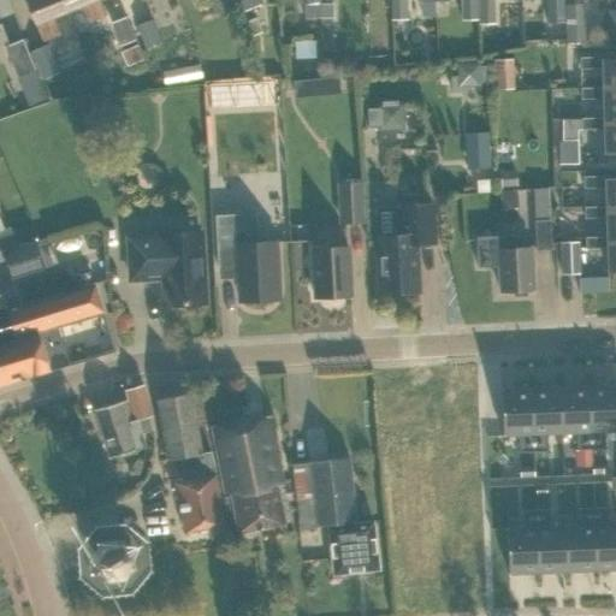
[(53,18),(67,12),(61,0),(28,0),(27,1),(36,24),(39,24),(45,40),(47,40),(59,35),(53,18)]
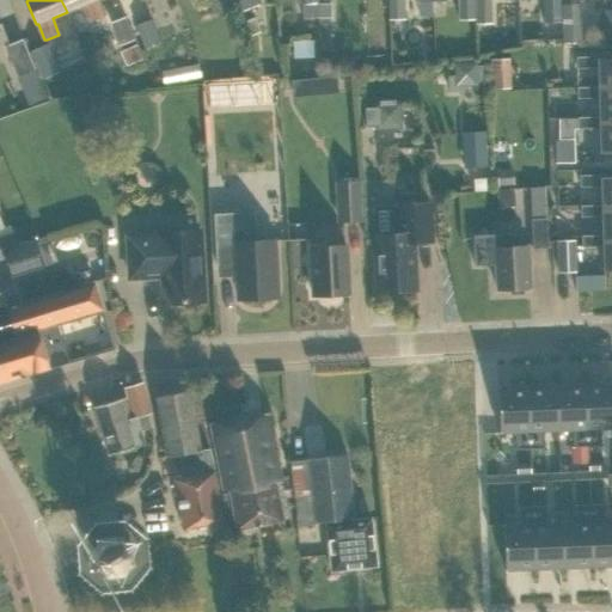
[(61,0),(67,12),(84,5),(90,22),(104,16),(98,0),(61,0)]
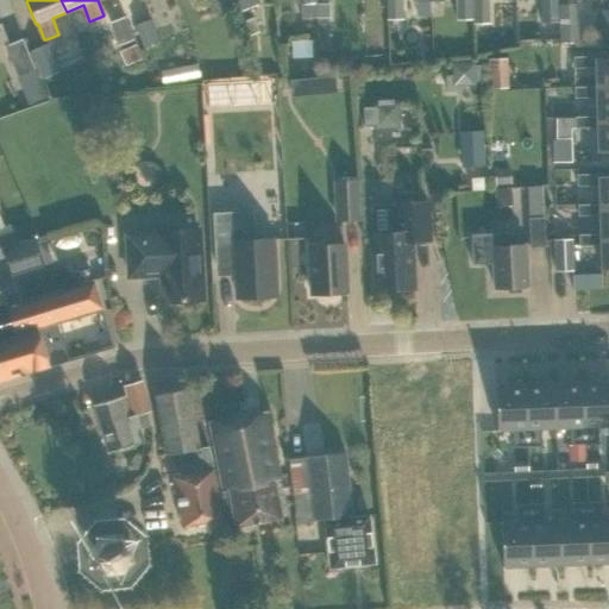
[(211,0),(218,16),(236,10),(232,0),(211,0)]
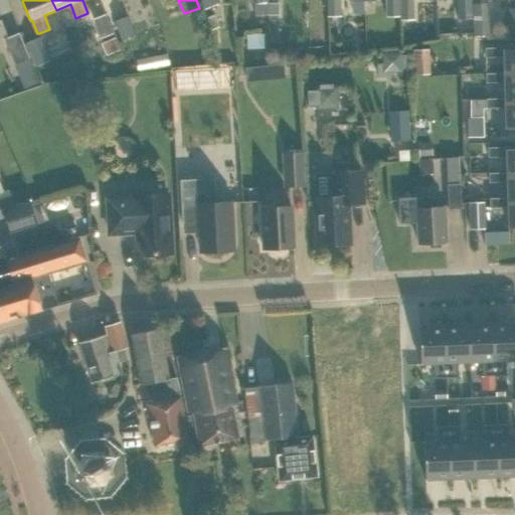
[(219,3),(217,0),(198,0),(202,10),(219,3)]
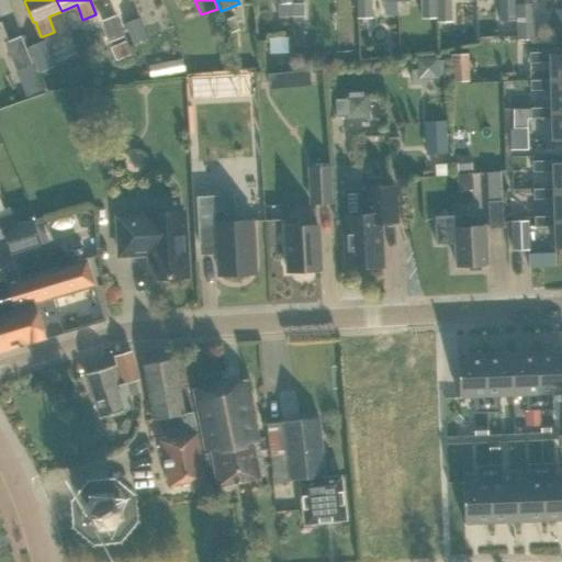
[(372,18),(371,0),(356,0),(357,19),(372,18)]
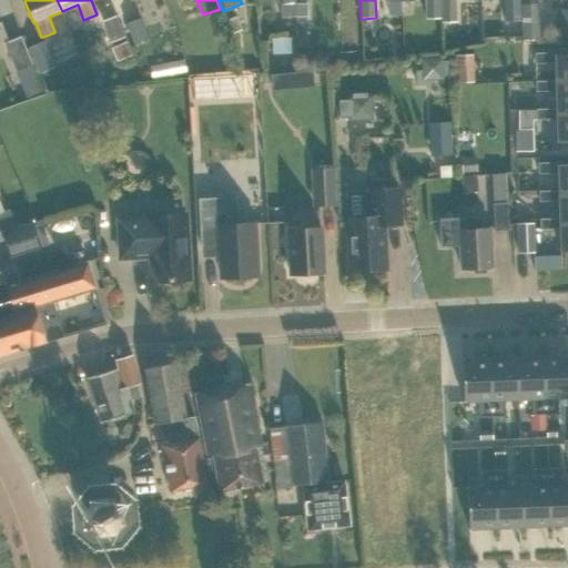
[(440,19),(439,0),(424,0),(425,19),(440,19)]
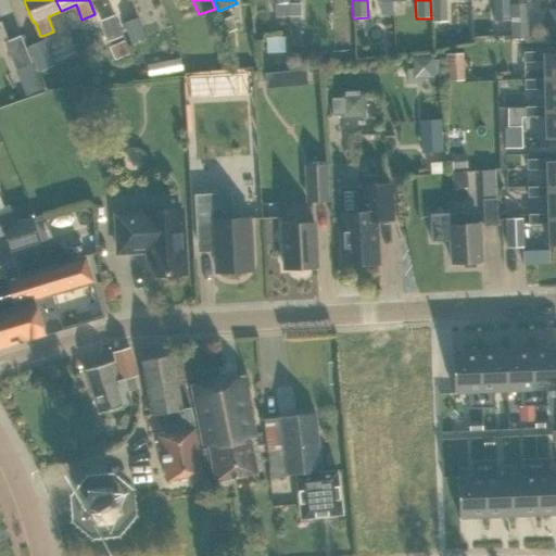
[(446,22),(446,0),(432,0),(432,22),(446,22)]
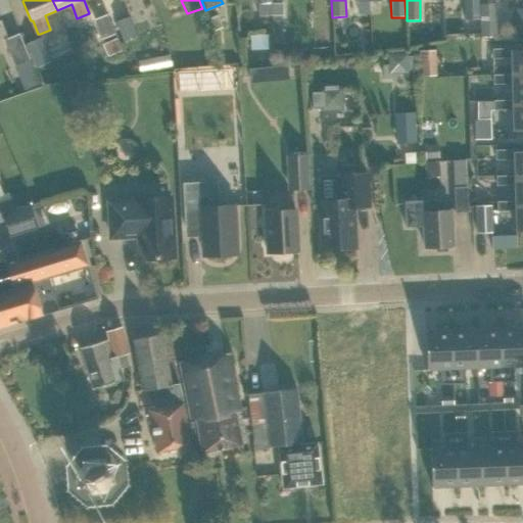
[(480,19),(479,0),(463,0),(465,19),(480,19)]
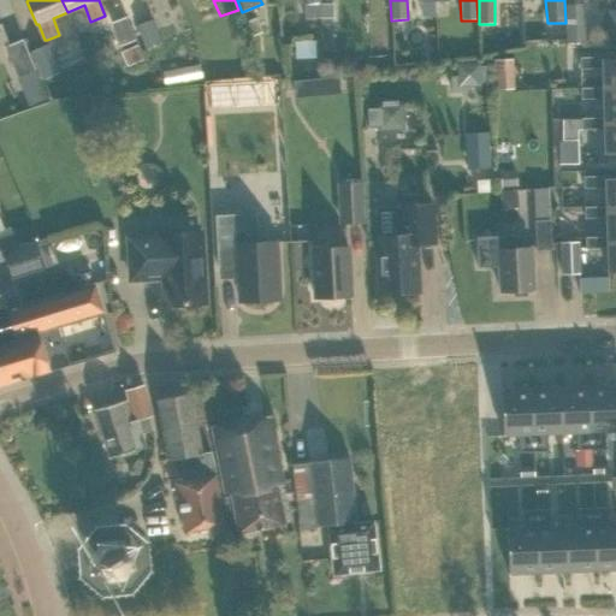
[(320,19),(333,18),(333,5),(320,5),(320,19)]
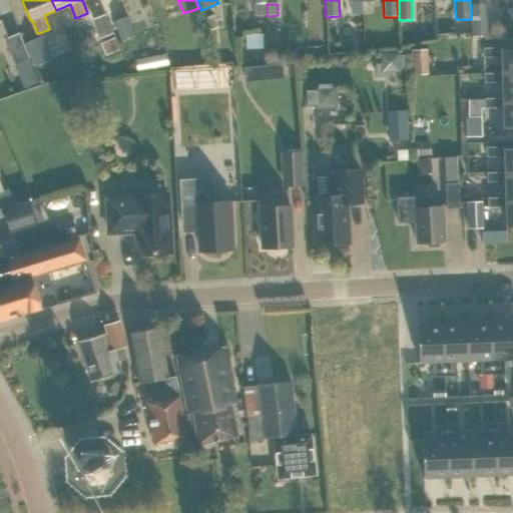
[(488,35),(487,4),(471,4),(472,35),(488,35)]
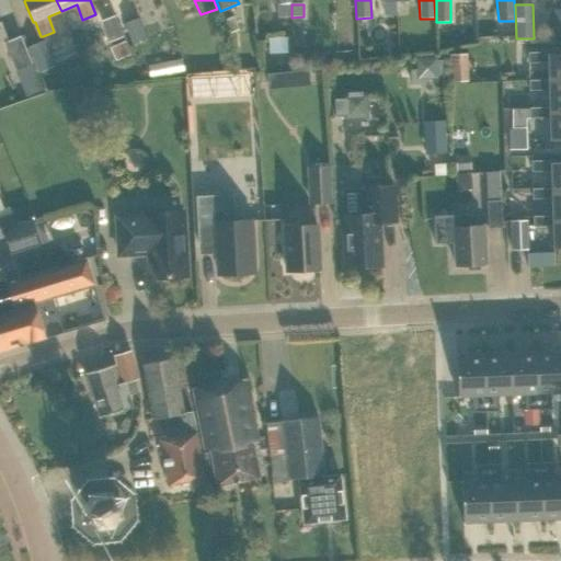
[(101,21),(110,42),(124,36),(115,15),(101,21)]
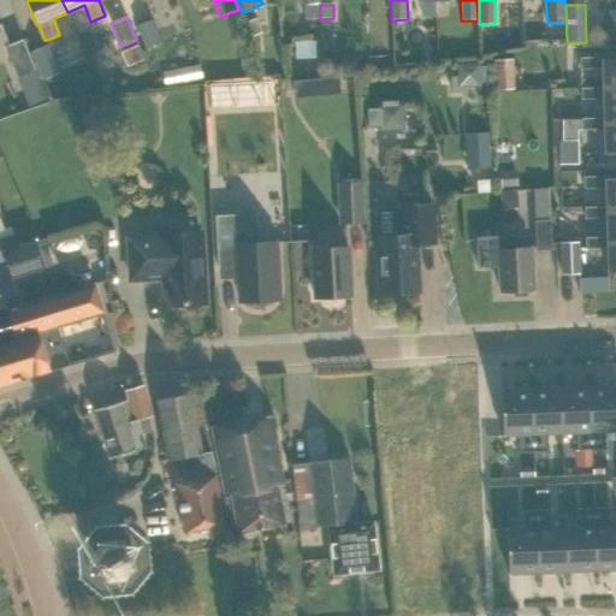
[(160,42),(152,21),(136,27),(144,48),(160,42)]
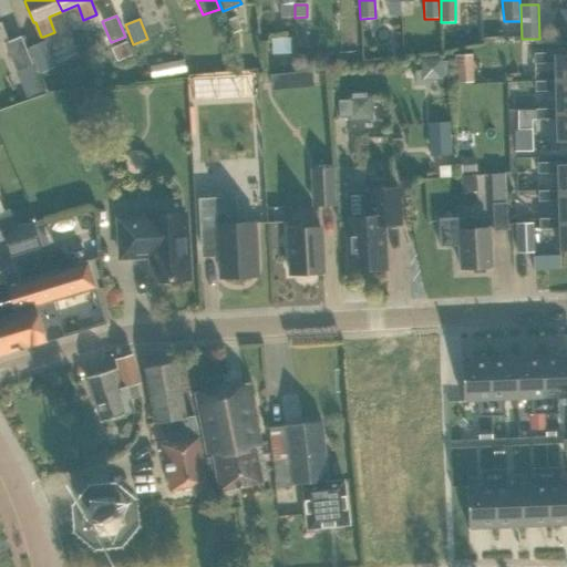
[(4,43),(17,71),(32,64),(20,37),(4,43)]
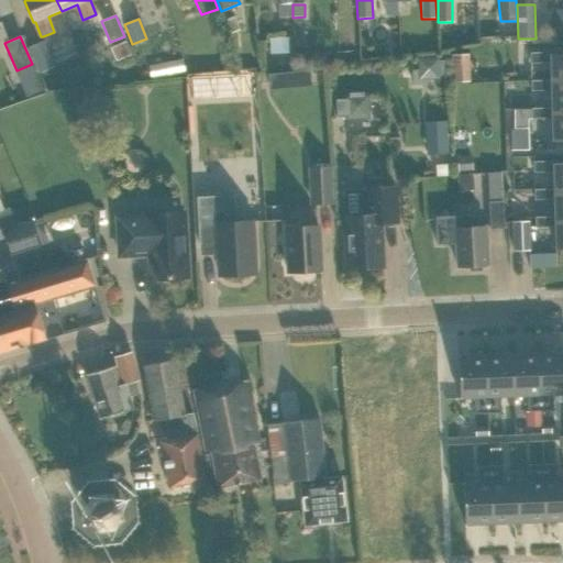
[(241,55),(255,54),(254,37),(240,37),(241,55)]
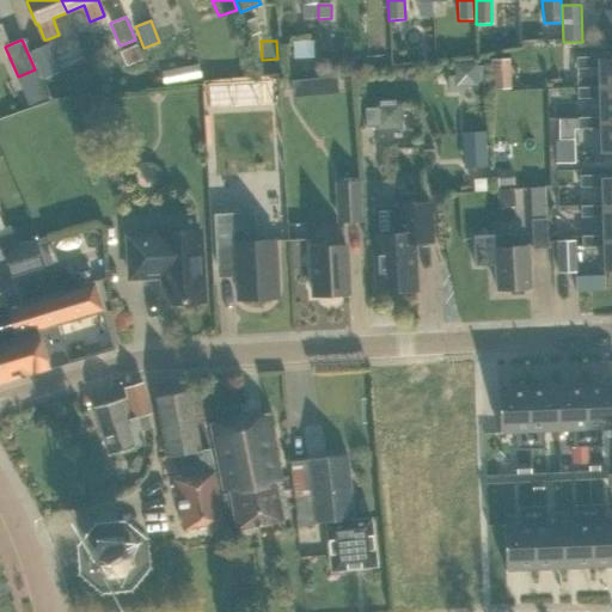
[(294,59),(313,57),(312,42),(293,43),(294,59)]
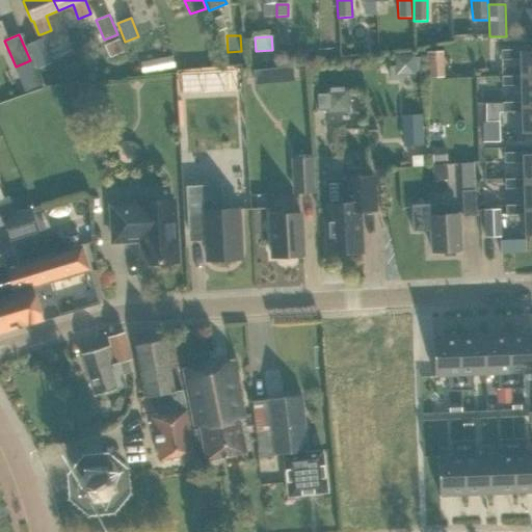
[(51,62),(42,38),(27,44),(36,69),(51,62)]
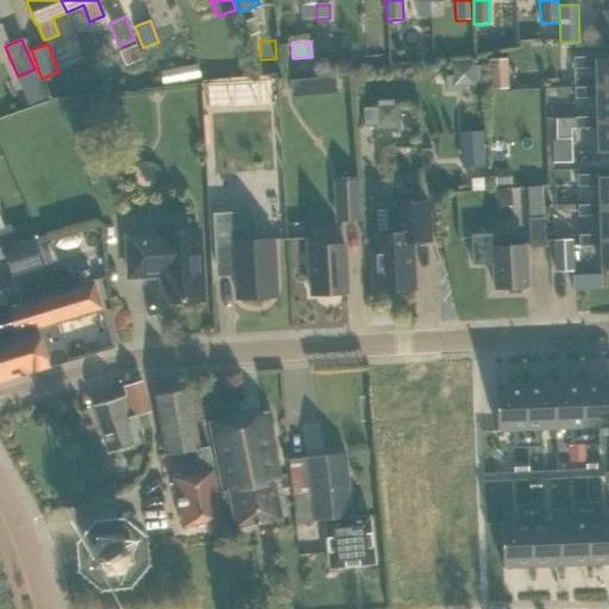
[(125,67),(142,60),(136,45),(119,52),(125,67)]
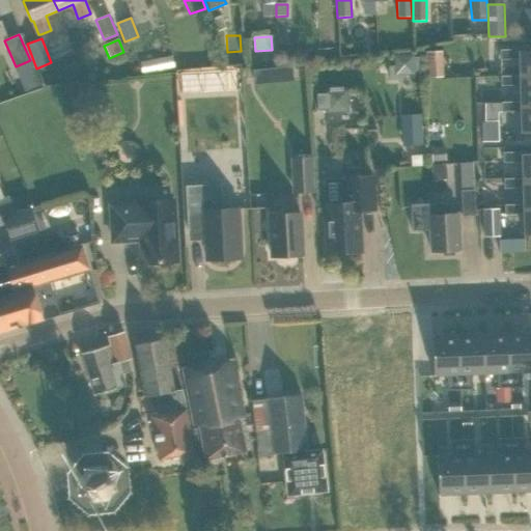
[(519,59),(520,76),(520,79),(530,78),(530,52),(521,52),(521,50),(500,50),(501,59),(519,59)]
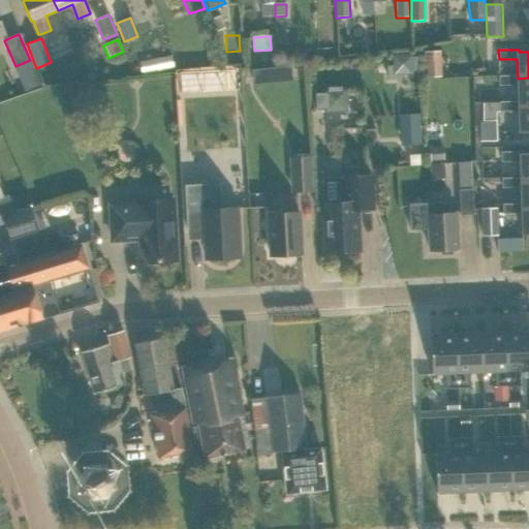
[(440,53),(427,53),(427,78),(441,78),(440,53)]
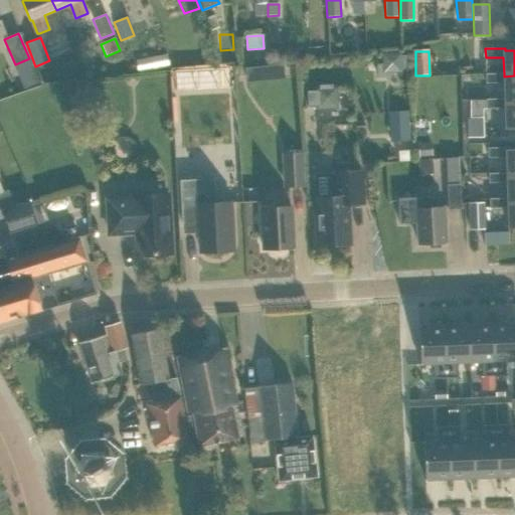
[(377,65),(378,77),(390,77),(390,71),(400,71),(400,69),(405,69),(405,56),(400,56),(400,54),(383,54),(383,65),(377,65)]
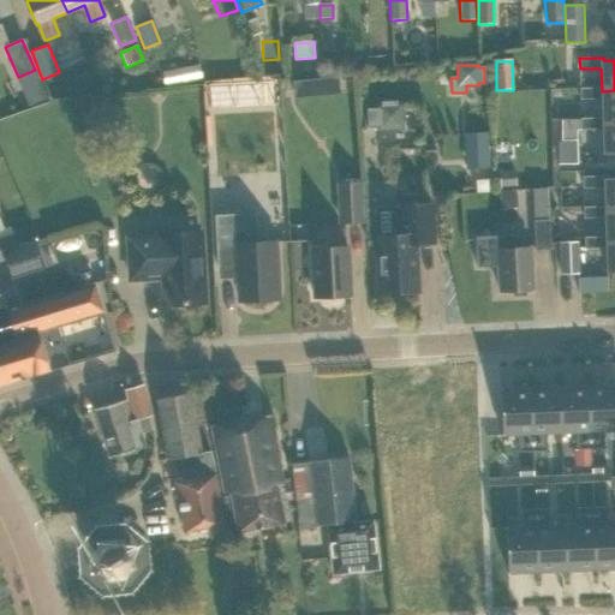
[(284,91),(298,90),(297,79),(282,81),(284,91)]
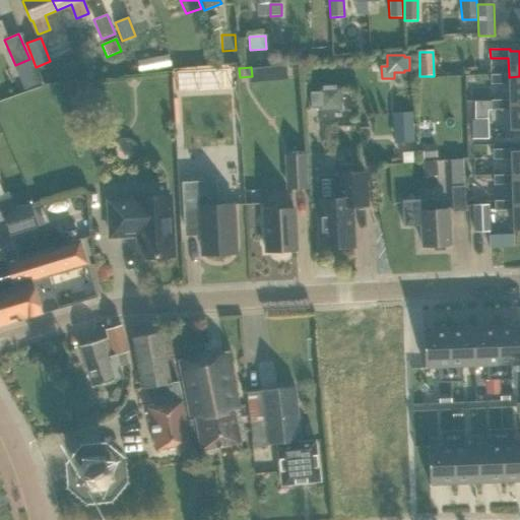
[(519,76),(509,77),(509,74),(491,74),(491,84),(509,83),(509,100),(510,103),(519,102),(519,76)]
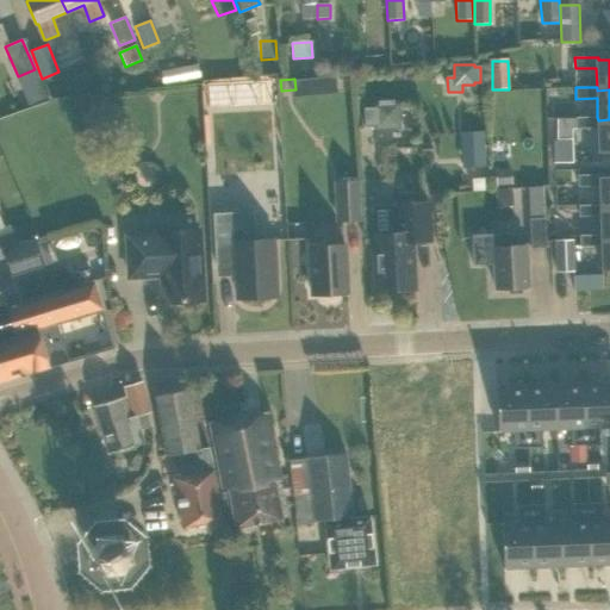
[(378,128),(397,126),(396,106),(377,107),(378,128)]
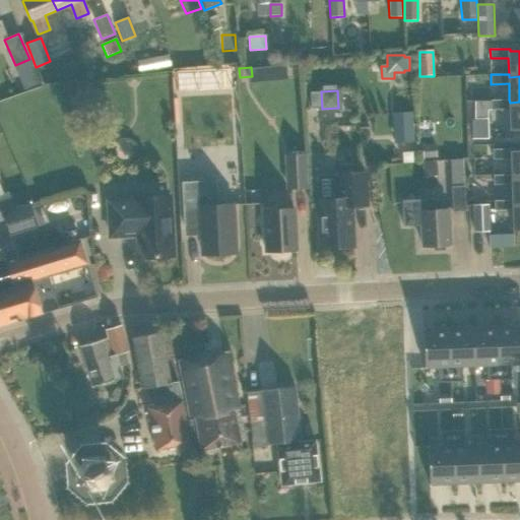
[(519,129),(519,102),(510,103),(509,100),(475,101),(475,119),(489,119),(489,110),(510,110),(510,130),(519,129)]
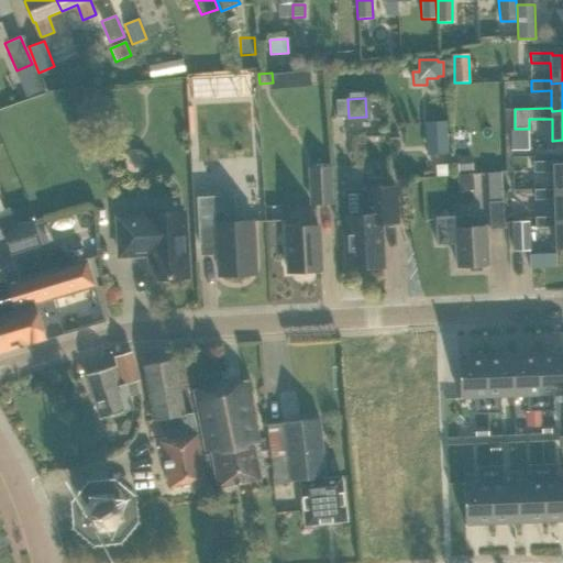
[(430,154),(448,153),(446,121),(429,122),(430,154)]
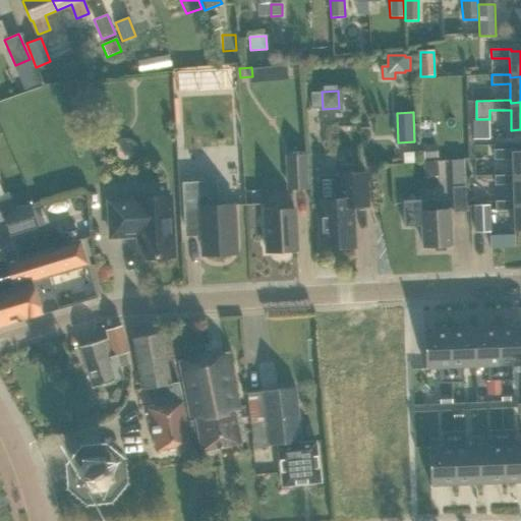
[(512,159),(513,175),(513,178),(520,177),(520,152),(513,153),(513,150),(495,150),(495,160),(512,159)]
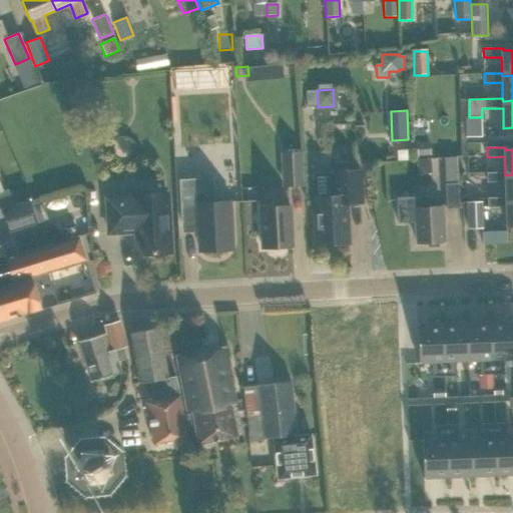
[(303,151),(280,153),(282,186),(305,185),(303,151)]
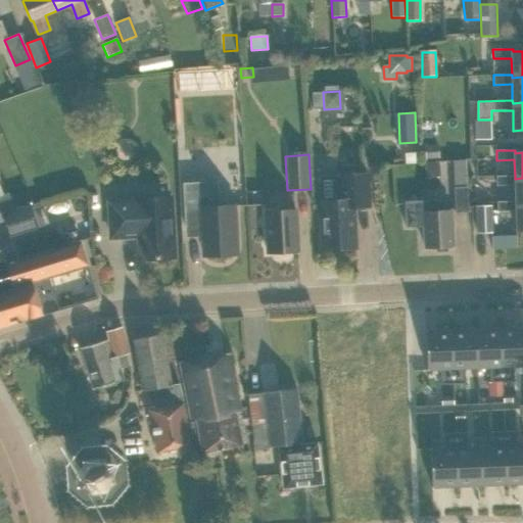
[(453,160),(455,185),(467,184),(465,159),(453,160)]
